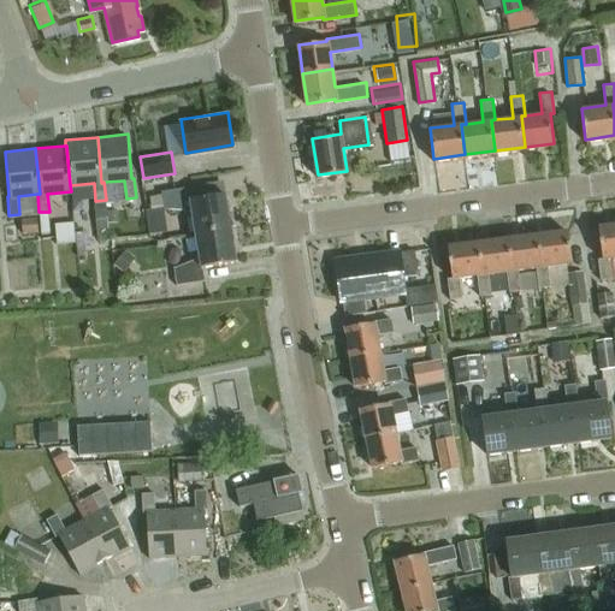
[(195,231),(230,226),(225,193),(191,197),(189,185),(160,190),(164,207),(191,208),(195,231)]
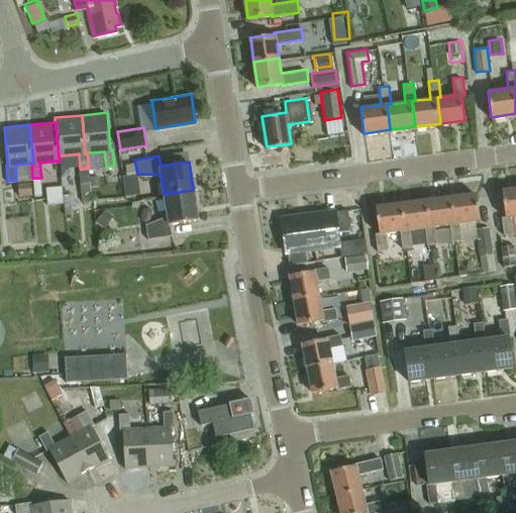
[(82,189),(90,188),(89,172),(80,173),(82,189)]
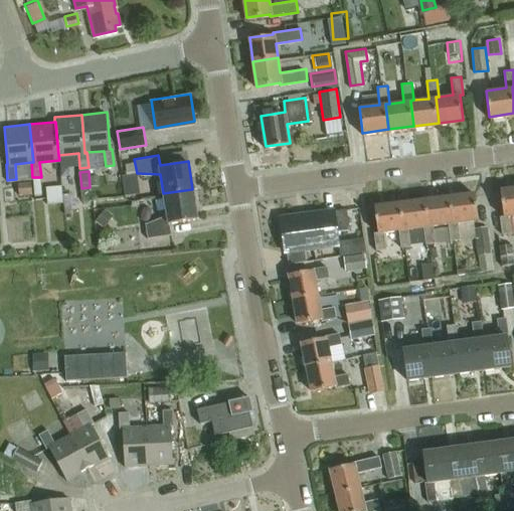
[(135,173),(122,174),(124,192),(137,190),(135,173)]
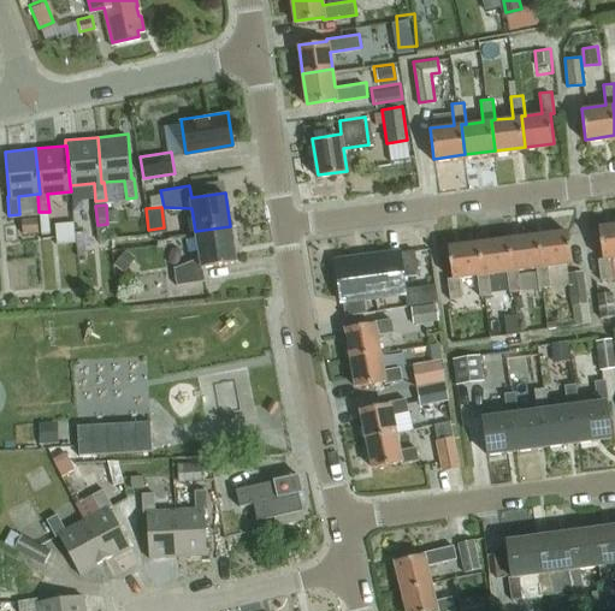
[(47,212),(39,212),(41,230),(48,230),(47,212)]
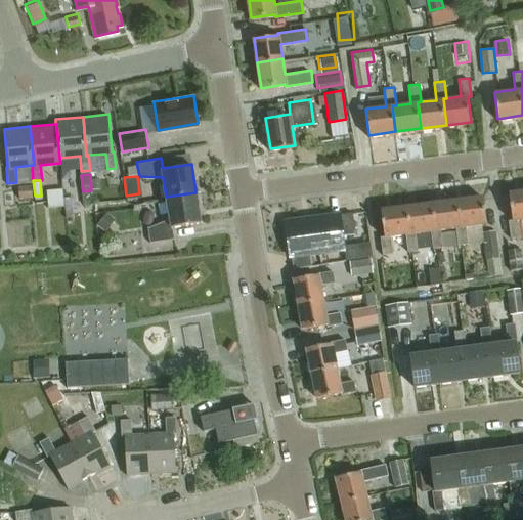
[(31,183),(16,184),(18,198),(32,197),(31,183)]
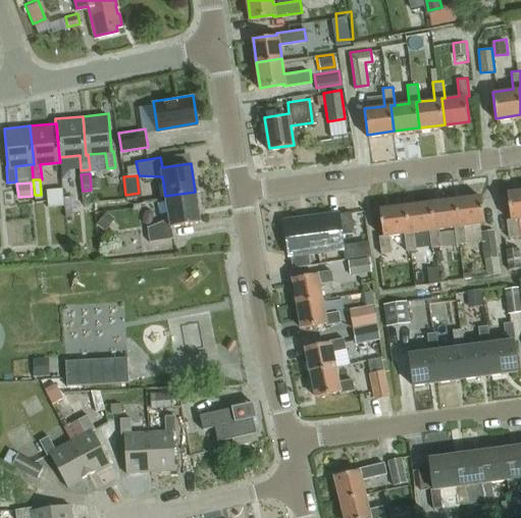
[(510,217),(506,218),(509,236),(518,235),(516,217),(520,216),(520,189),(507,191),(510,217)]
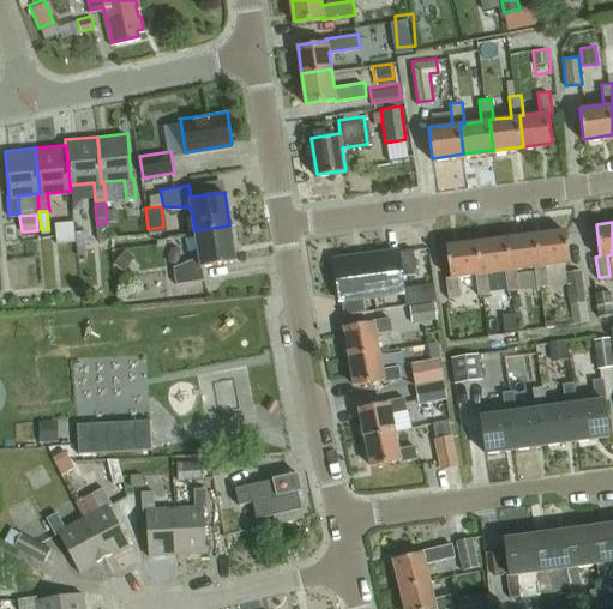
[(107,223),(97,224),(98,234),(108,233),(107,223)]
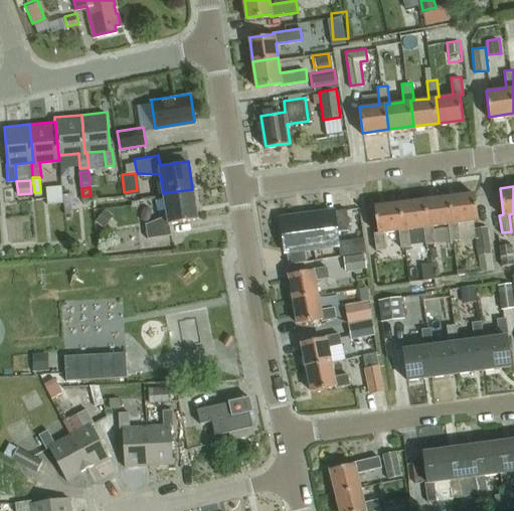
[(169,222),(197,217),(192,189),(163,193),(167,213),(145,222),(148,237),(171,233),(169,222)]
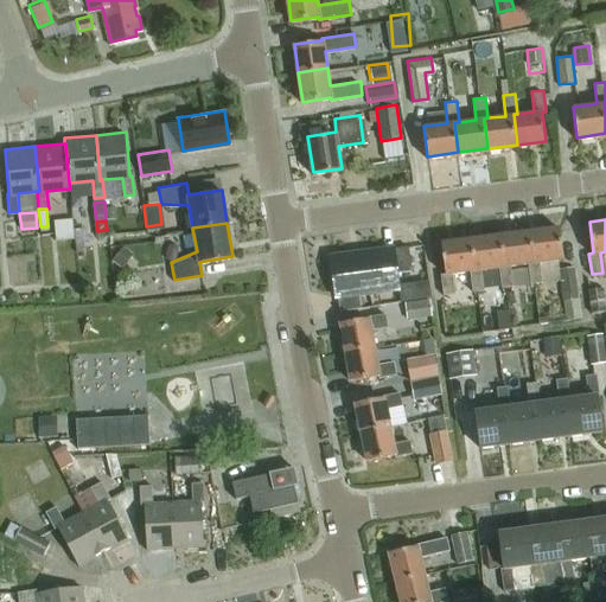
[(533,261),(528,262),(530,282),(542,280),(540,260),(563,257),(559,226),(529,230),(533,261)]
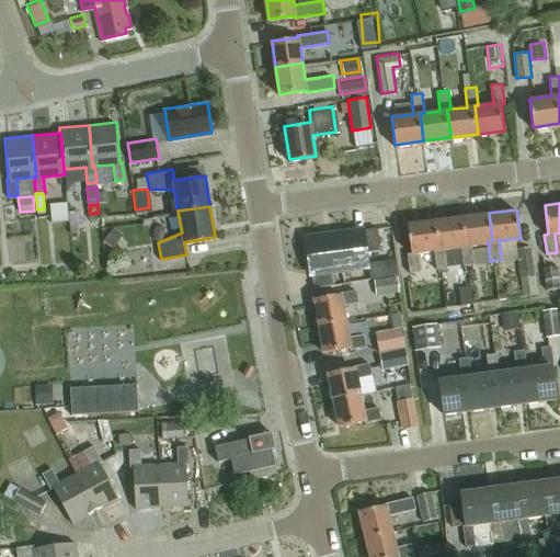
[(466,245),(461,246),(464,264),(475,263),(472,245),(488,242),(492,241),(489,213),(461,216),(466,245)]
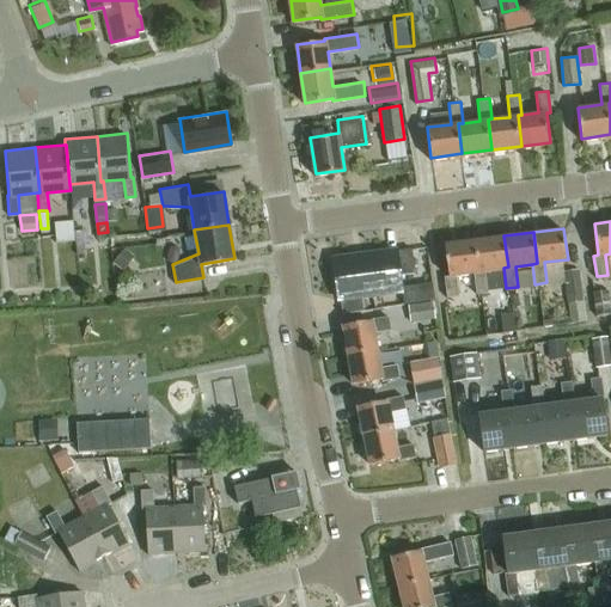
[(478,271),(474,271),(476,292),(488,290),(486,270),(503,268),(508,267),(503,235),(475,239),(478,271)]
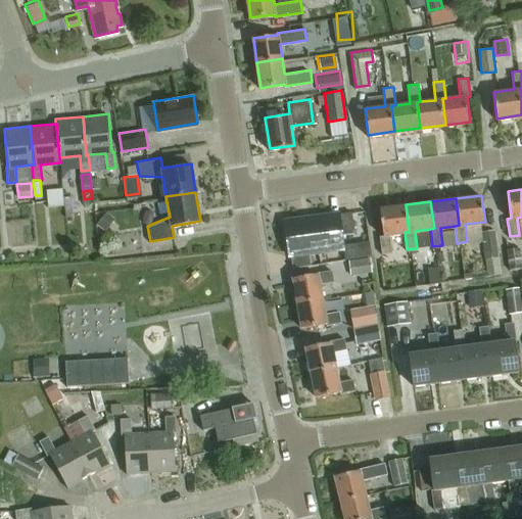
[(384,234),(380,235),(382,252),(392,251),(389,234),(405,232),(409,232),(406,204),(380,208),(384,234)]
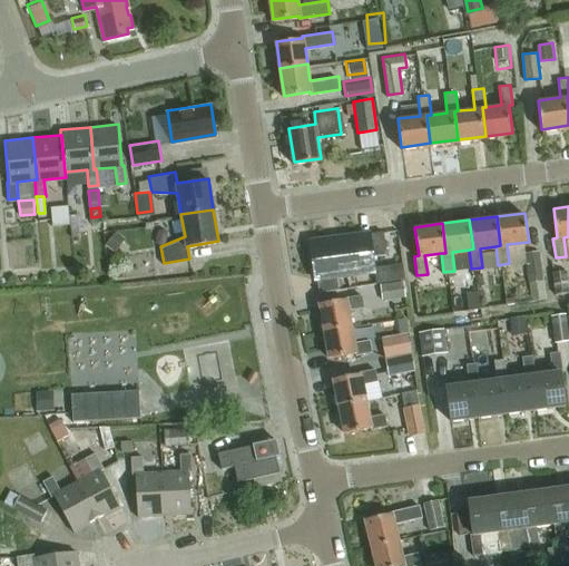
[(315,277),(336,274),(374,270),(372,255),(386,253),(383,230),(370,232),(310,240),(315,277)]
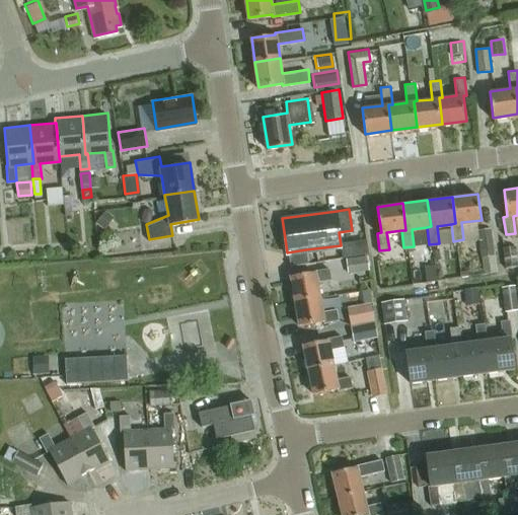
[(491,227),(477,229),(482,256),(484,270),(497,268),(495,254),(491,227)]
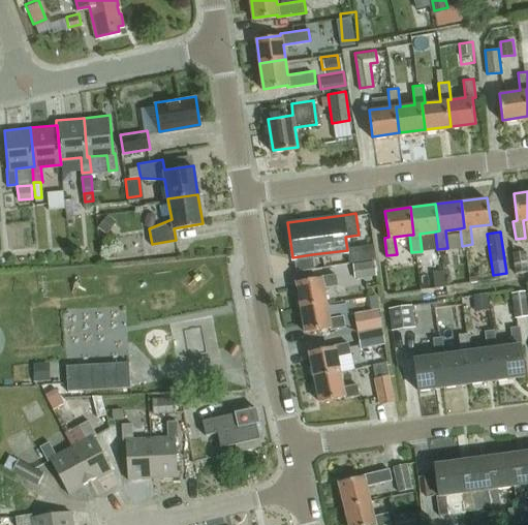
[(527,263),(526,248),(513,250),(515,272),(527,270),(527,263)]
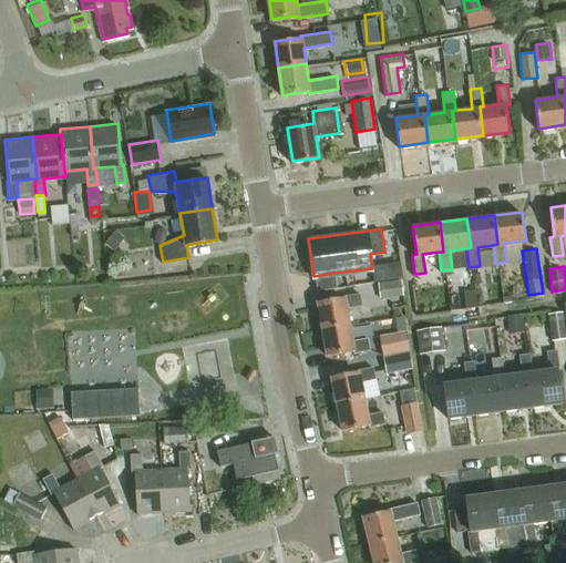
[(400,278),(378,282),(380,298),(403,295),(400,278)]
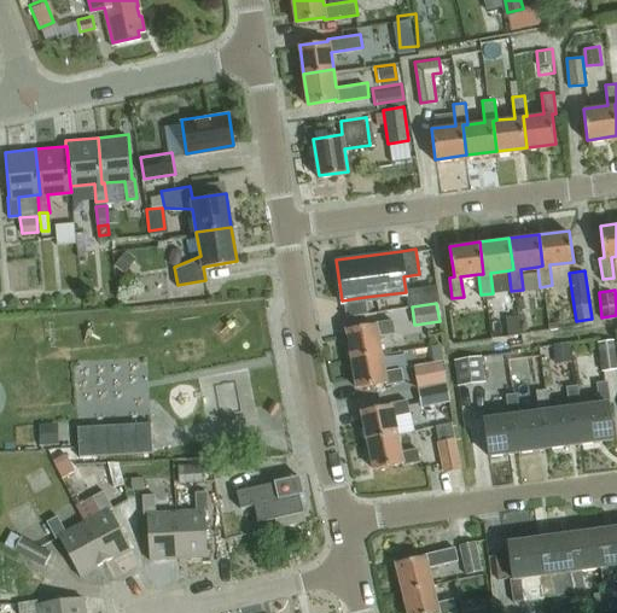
[(517,315),(504,316),(506,334),(519,333),(517,315)]
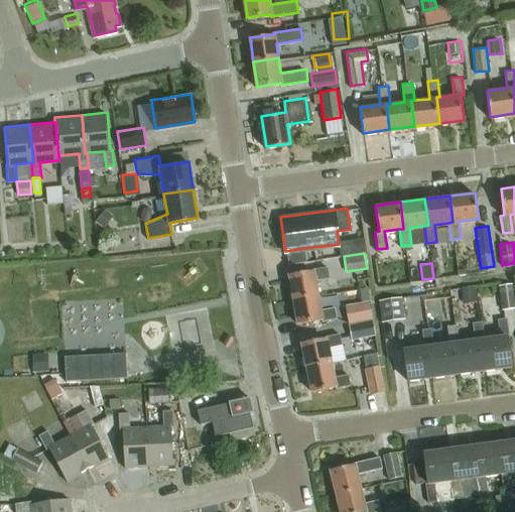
[(312,269),(289,273),(293,297),(317,293),(315,279),(330,276),(328,264),(312,267),(312,269)]
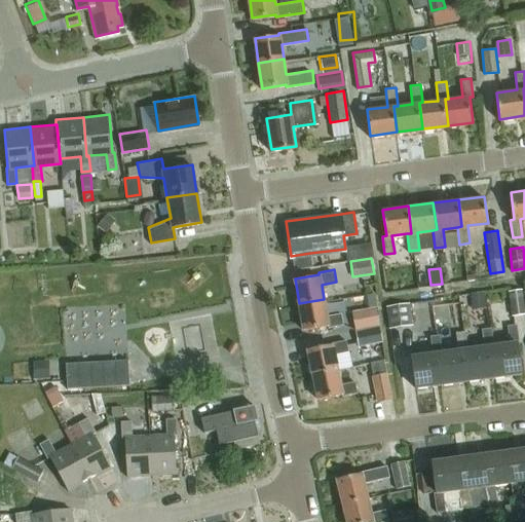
[(520,288),(505,291),(509,314),(523,312),(520,288)]
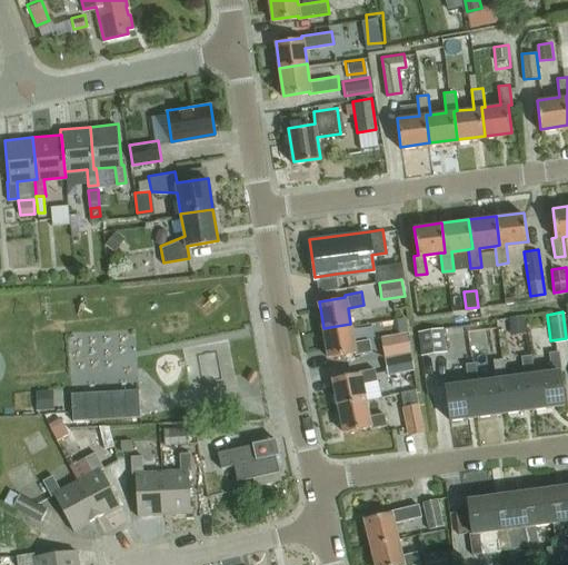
[(522,313),(508,315),(510,333),(525,330),(522,313)]
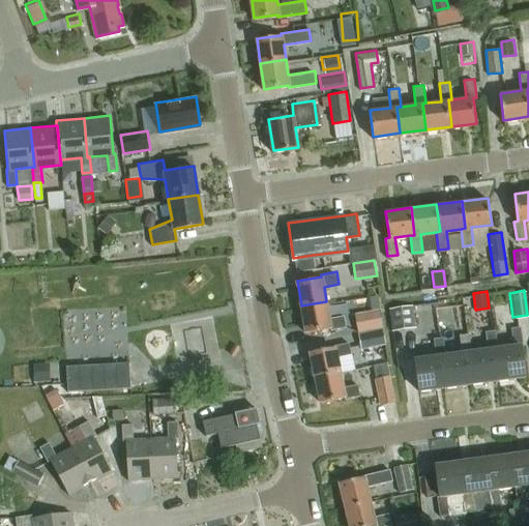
[(326,301),(301,305),(305,331),(330,327),(330,329),(347,326),(345,314),(329,317),(326,301)]
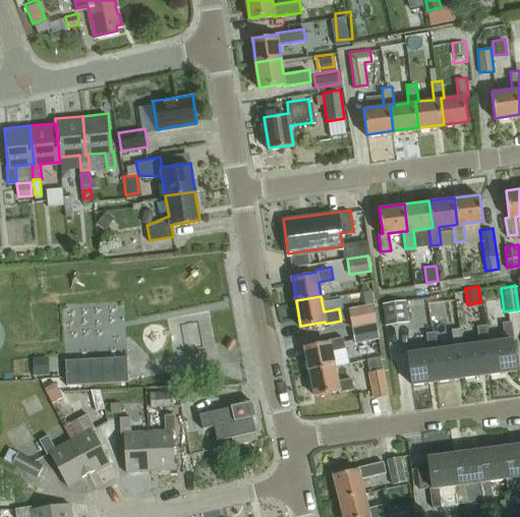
[(386,323),(409,321),(407,299),(384,301),(386,323)]
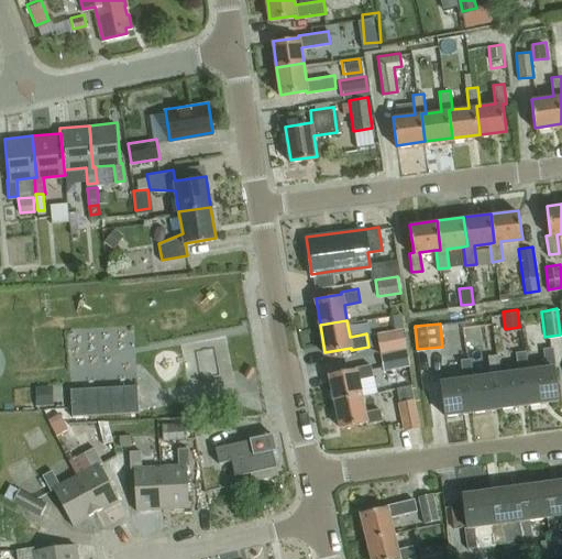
[(404,327),(376,332),(379,351),(407,346),(404,327)]
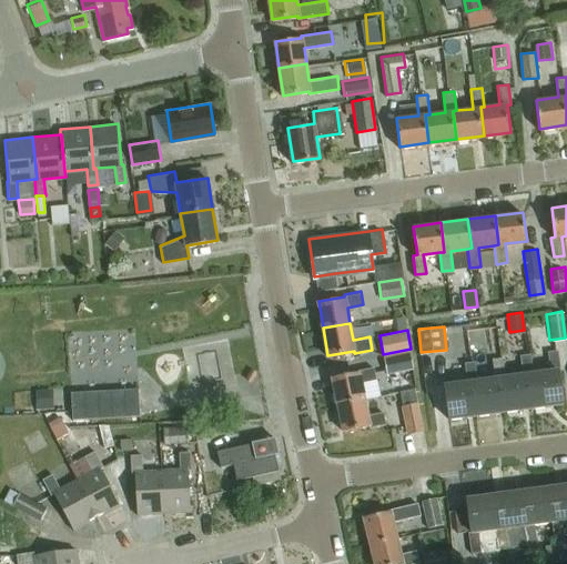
[(550,370),(533,372),(537,406),(565,403),(558,348),(548,350),(550,370)]
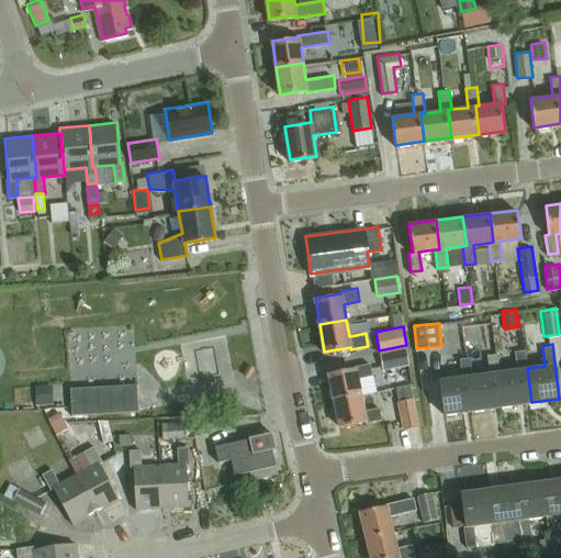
[(406,348),(380,353),(382,369),(410,364),(406,348)]
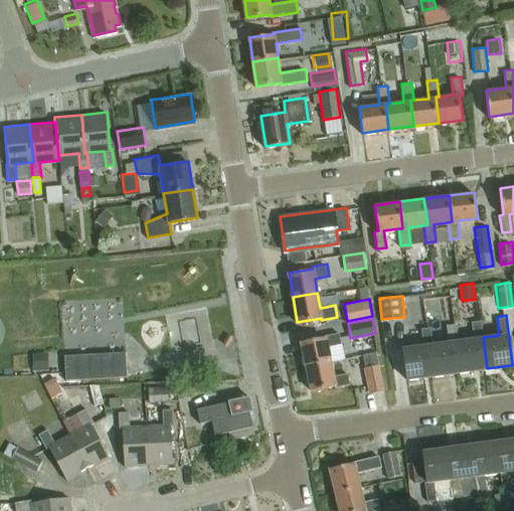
[(474,338),(458,340),(462,371),(487,368),(483,337),(481,319),(471,320),(474,338)]
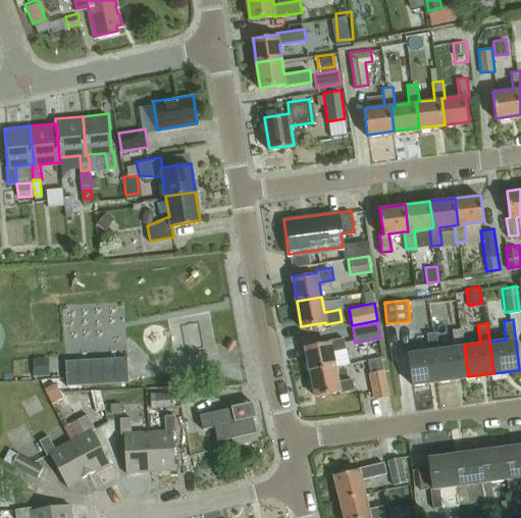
[(455,347),(438,349),(443,379),(468,376),(464,345),(462,327),(453,328),(455,347)]
